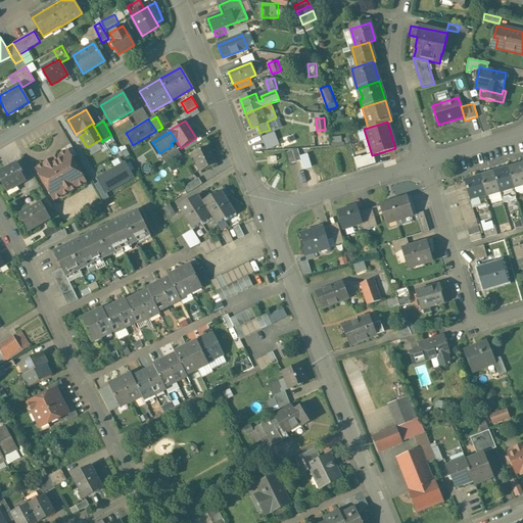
[(101,139),(87,147),(92,155),(101,149),(99,146),(102,145),(102,142),(101,139)]
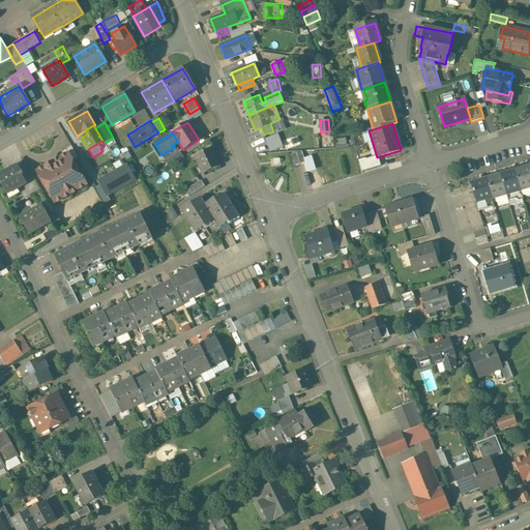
[(71,146),(60,152),(64,157),(69,155),(71,159),(78,156),(71,146)]
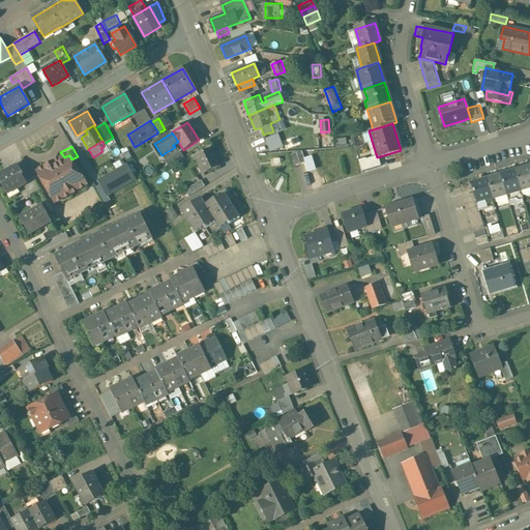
[(211,148),(195,156),(203,174),(219,166),(211,148)]
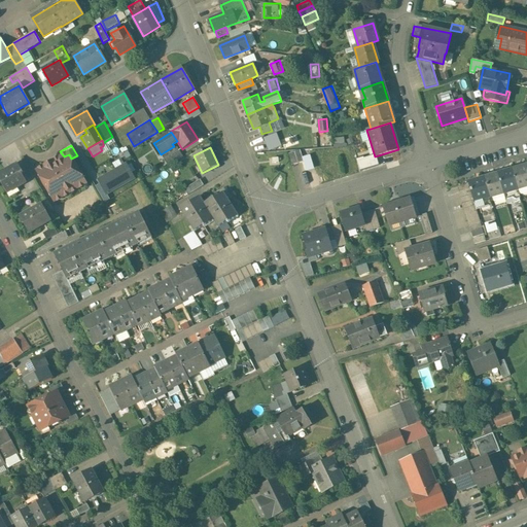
[(300,150),(294,152),(297,164),(303,162),(300,150)]
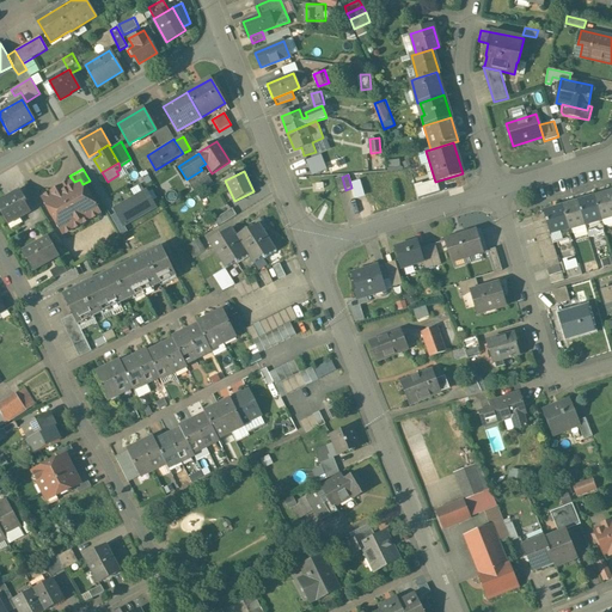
[(342,177),(335,178),(338,191),(346,190),(342,177)]
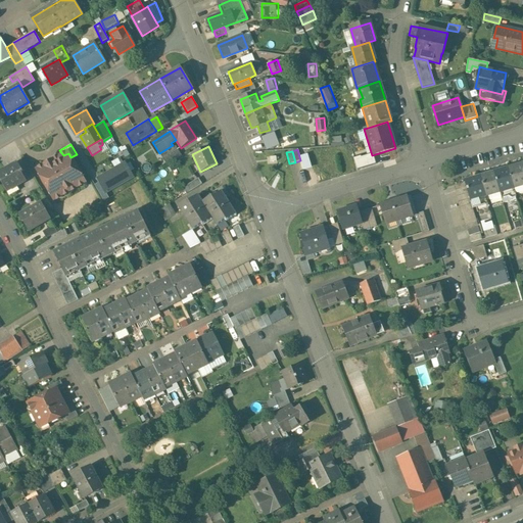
[(63,155),(53,161),(45,165),(45,167),(37,171),(53,199),(85,181),(70,157),(68,153),(63,155)]
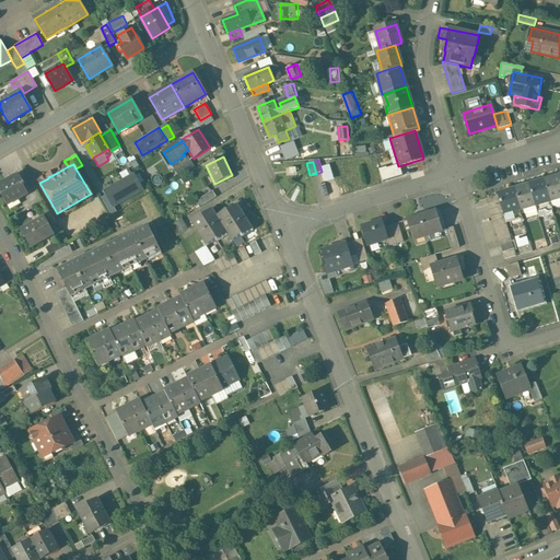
[(135,173),(102,190),(112,209),(144,190),(135,173)]
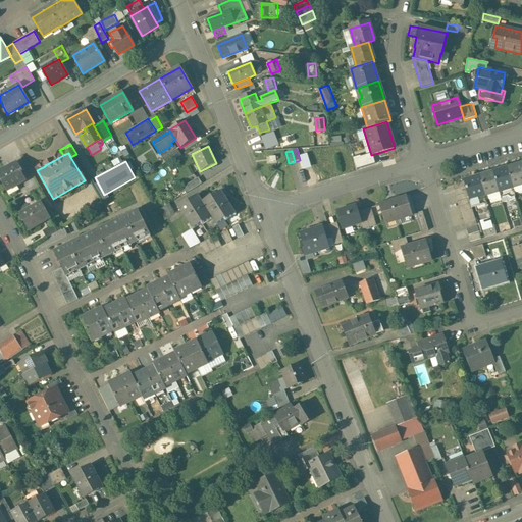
[(17,163),(4,170),(4,169),(0,171),(0,179),(5,189),(14,184),(16,186),(25,180),(20,172),(22,172),(17,163)]
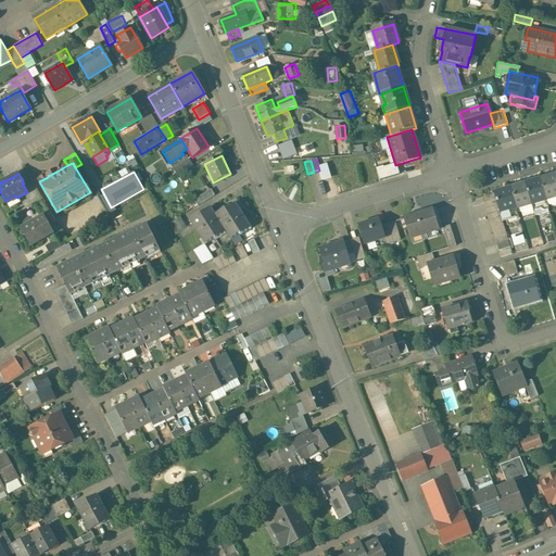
[(555,181),(554,175),(540,179),(545,198),(555,193),(555,181)]
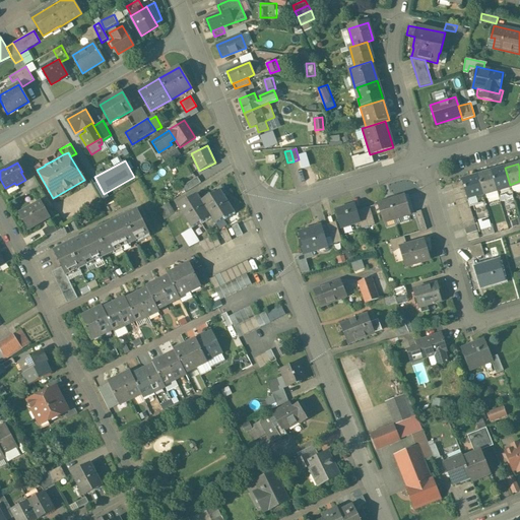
[(505,168),(491,172),(496,189),(510,185),(505,168)]
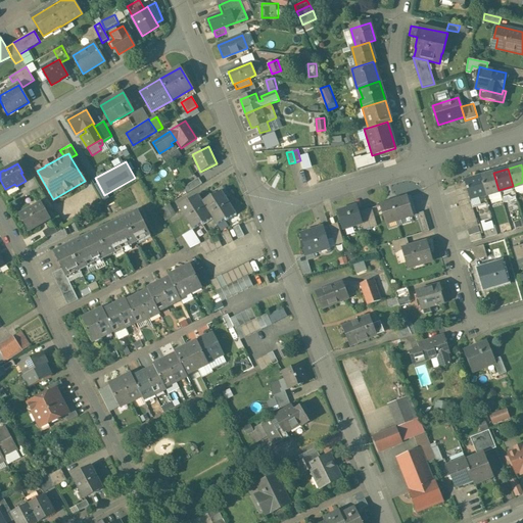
[(493,173),(480,177),(485,193),(498,190),(493,173)]
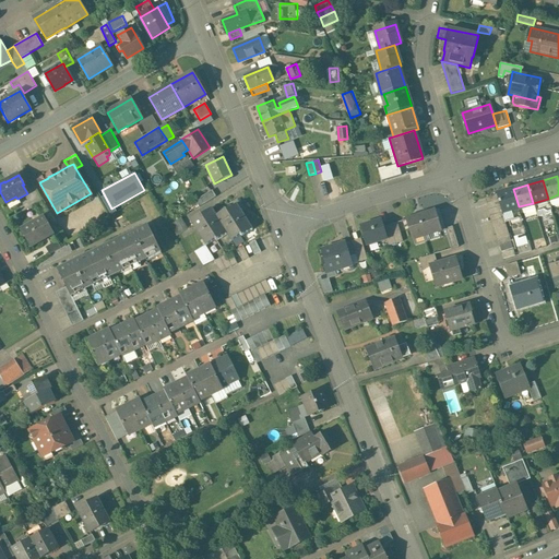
[(513,189),(496,194),(498,200),(500,205),(501,212),(519,206),(513,189)]
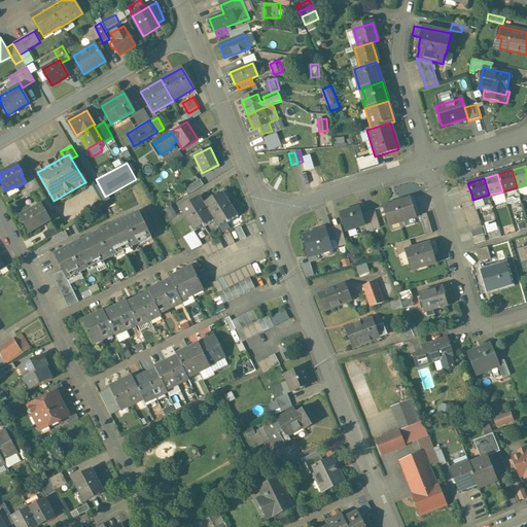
[(200,179),(184,189),(187,196),(204,185),(200,179)]
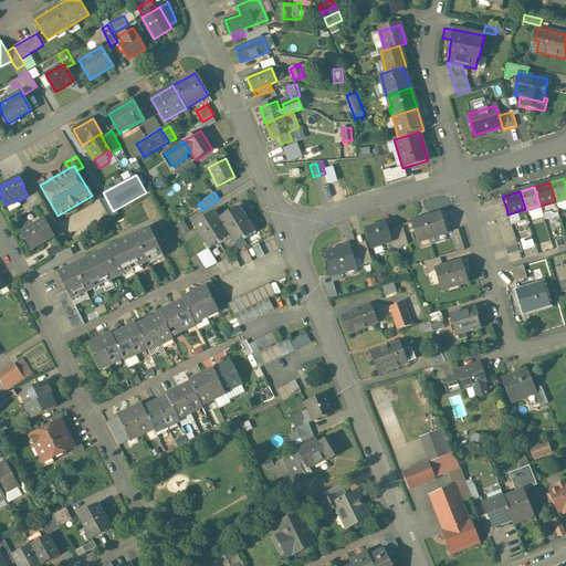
[(565,197),(555,201),(556,206),(558,205),(559,209),(565,206),(565,197)]
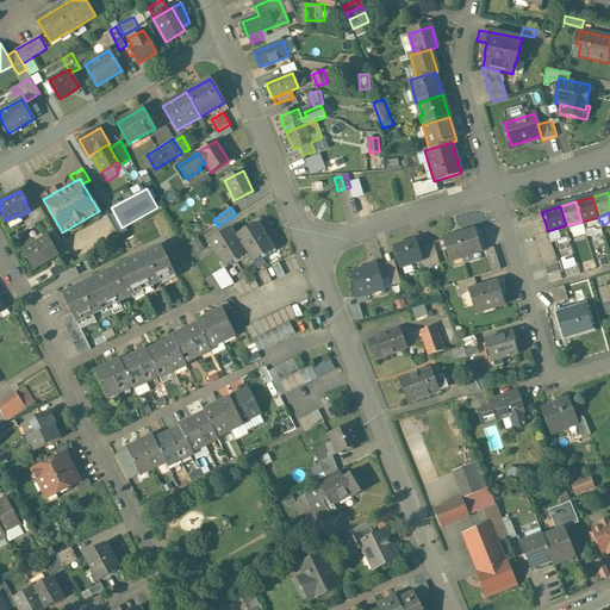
[(598,217),(582,222),(584,229),(584,231),(592,228),(597,230),(602,229),(599,222),(598,217)]
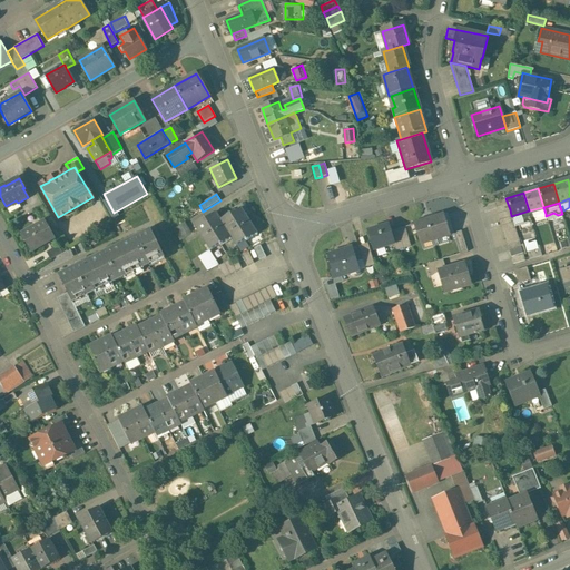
[(543,207),(529,210),(530,215),(532,214),(533,217),(546,214),(543,207)]
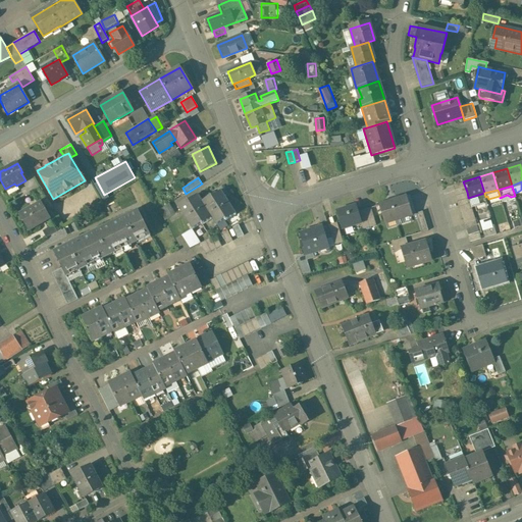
[(236,214),(220,191),(212,197),(211,197),(225,219),(224,219),(225,220),(236,214)]
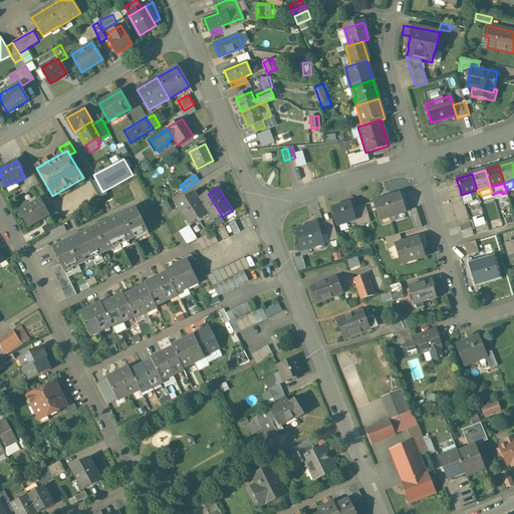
[(460,189),(449,192),(451,198),(461,195),(460,189)]
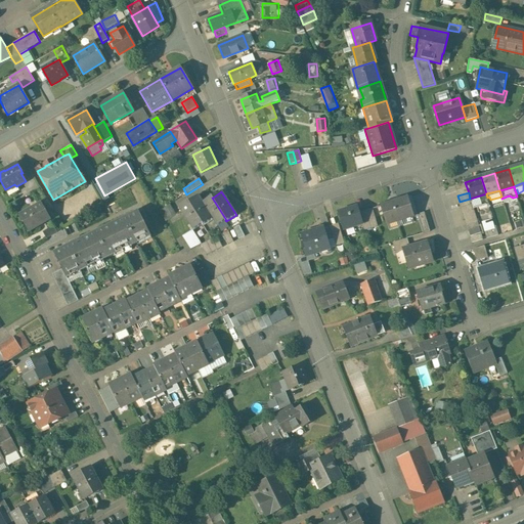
[(486,193),(470,199),(472,205),(473,209),(489,204),(487,198),(486,193)]
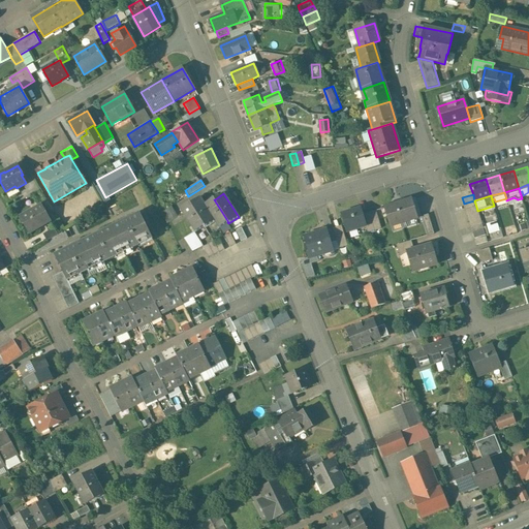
[(205,205),(200,197),(191,204),(190,204),(205,226),(204,226),(205,228),(214,222),(214,221),(215,221),(205,205)]
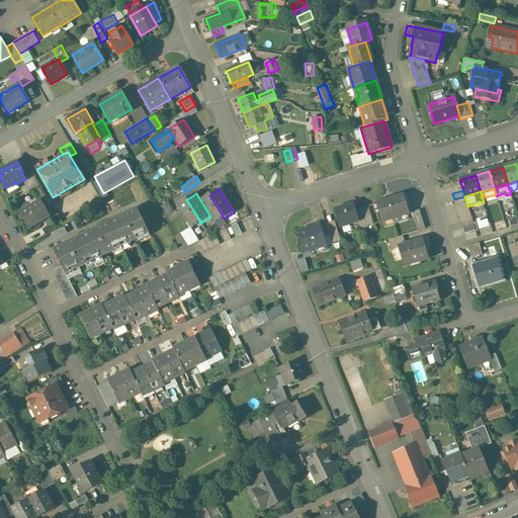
[(224,218),(209,195),(210,195),(209,194),(200,200),(210,217),(209,217),(209,218),(214,224),(224,219),(223,218),(224,218)]
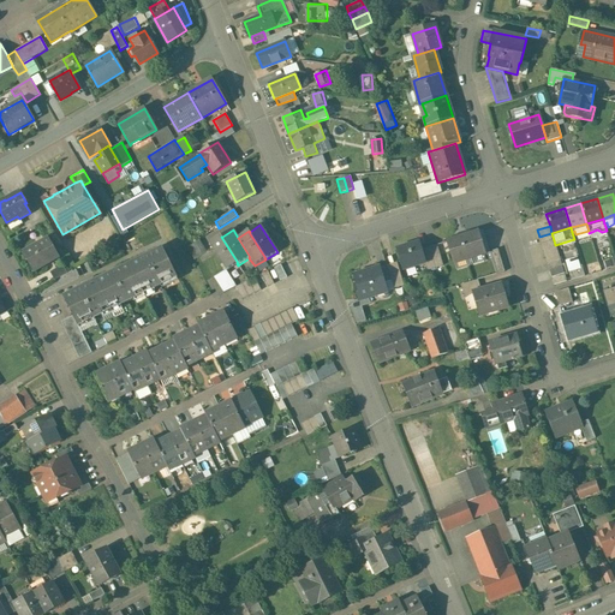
[(477,232),(447,242),(454,263),(466,260),(466,258),(483,254),(483,255),(484,254),(477,232)]
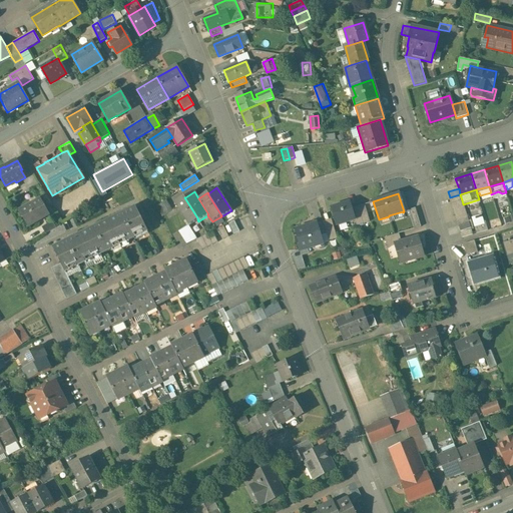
[(462,200),(460,194),(450,197),(452,203),(462,200)]
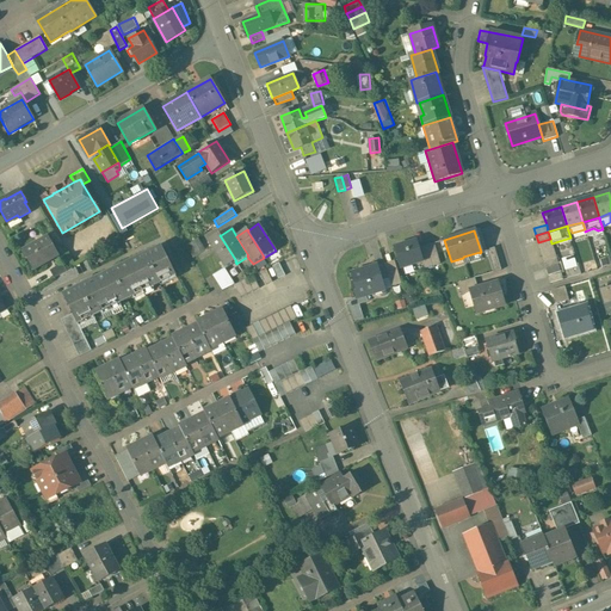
[(61,254),(49,233),(22,246),(35,269),(61,254)]
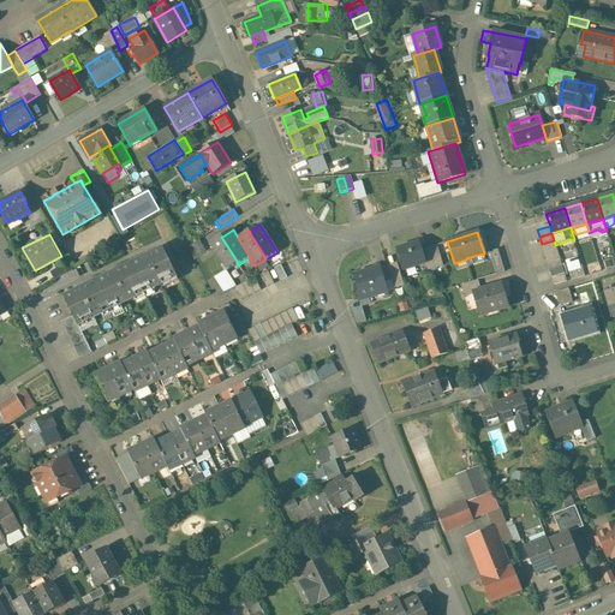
[(222,237),(221,236),(209,243),(226,270),(237,263),(238,263),(221,237),(222,237)]
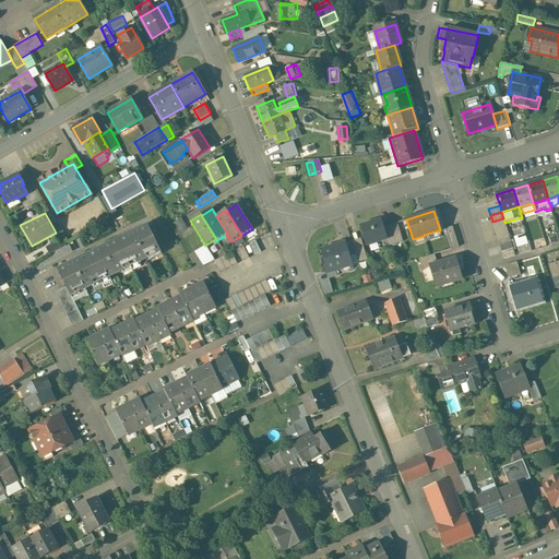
[(181,218),(170,225),(176,236),(188,229),(181,218)]
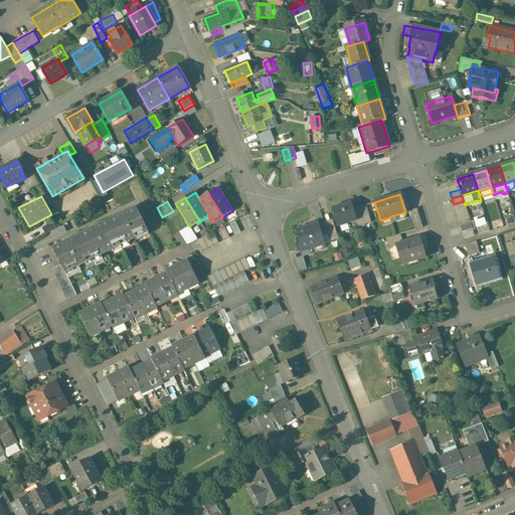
[(464,201),(454,204),(455,210),(466,206),(465,205),(464,201)]
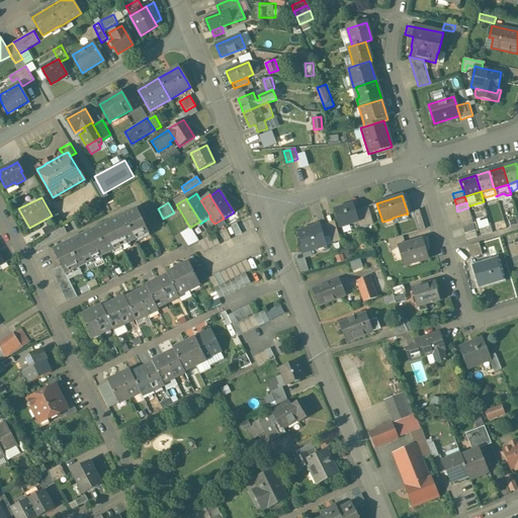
[(352,204),(335,210),(340,227),(357,222),(354,210),(352,204)]
